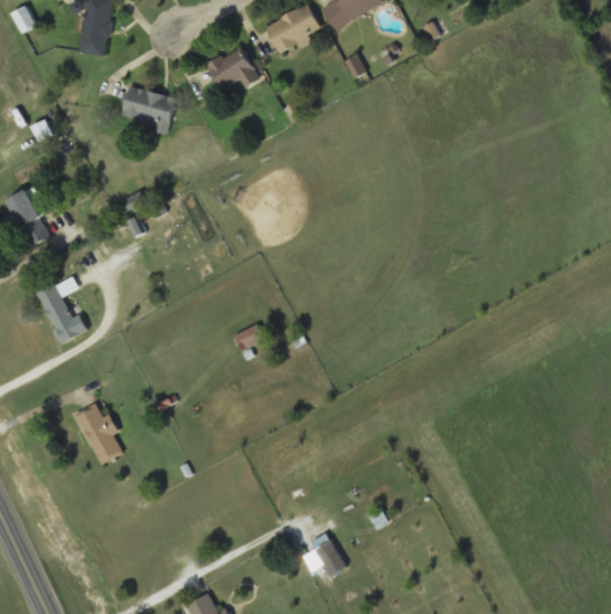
[(83,0),(78,52),(105,54),(108,0),(83,0)]
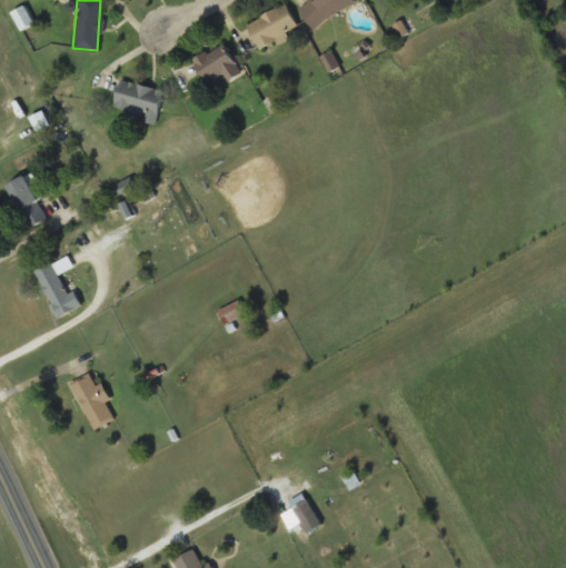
[(309,0),(298,5),(307,25),(354,5),(351,0),(309,0)]
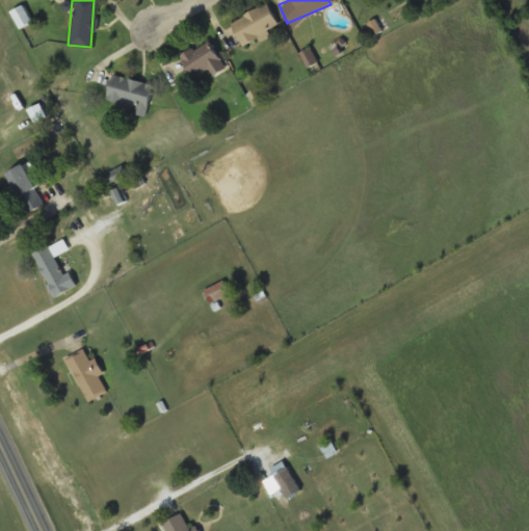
[(241,45),(278,25),(265,2),(229,22),(241,45)]
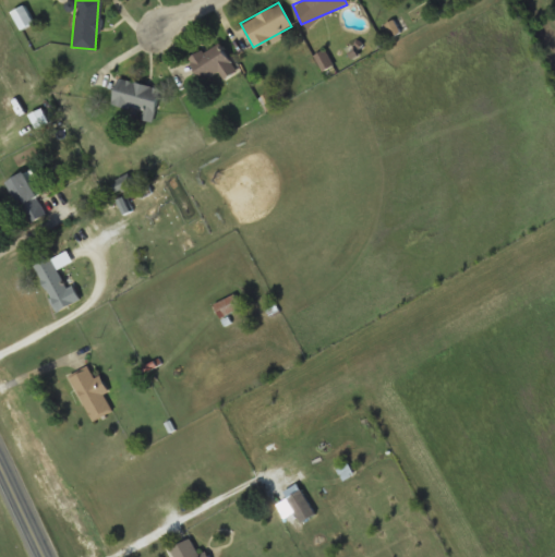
[(31,22),(20,5),(9,12),(20,29),(31,22)]
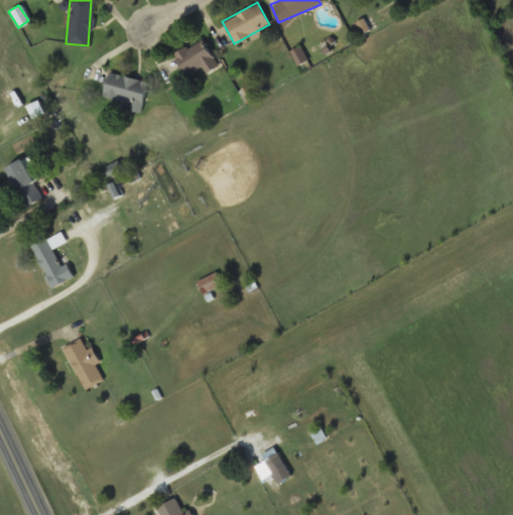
[(218,65),(200,37),(173,54),(186,75),(200,66),(205,73),(218,65)]
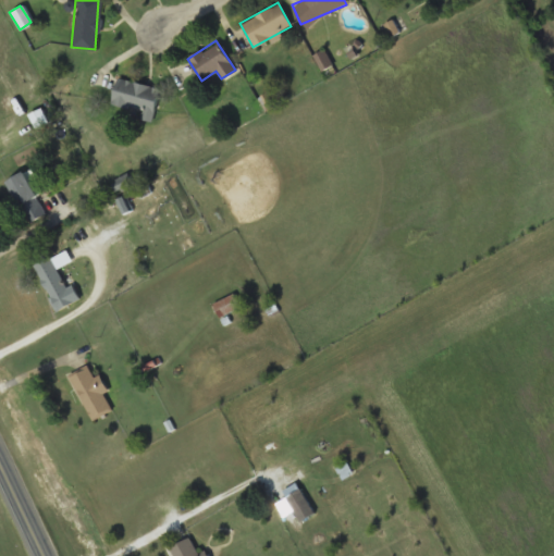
[(110,103),(140,111),(138,118),(149,121),(158,88),(115,77),(110,103)]
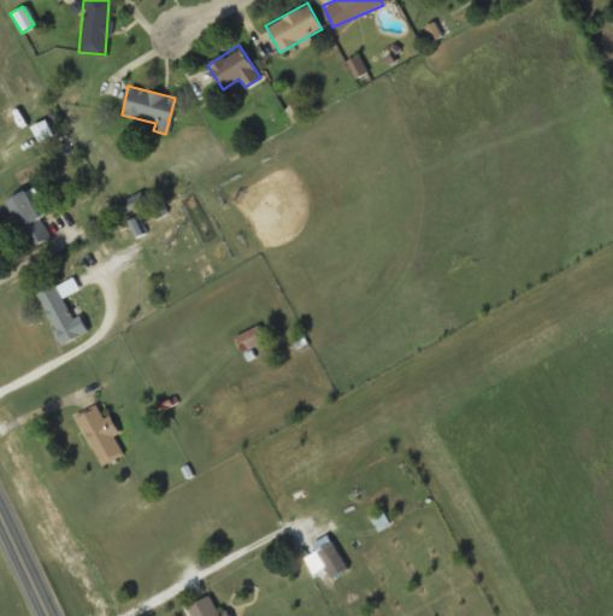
[(5,200),(29,247),(49,236),(25,189),(5,200)]
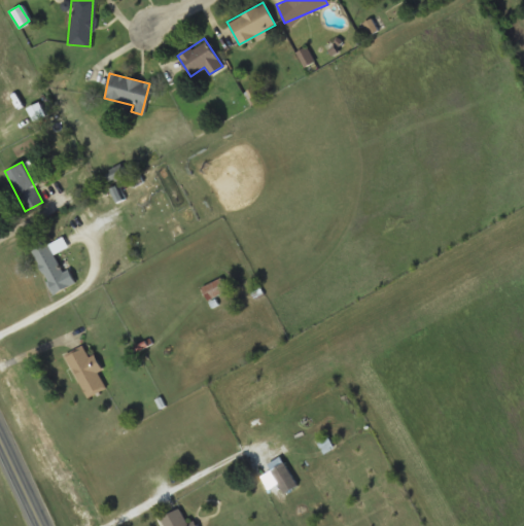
[(60,272),(46,243),(31,250),(50,293),(73,283),(66,269),(60,272)]
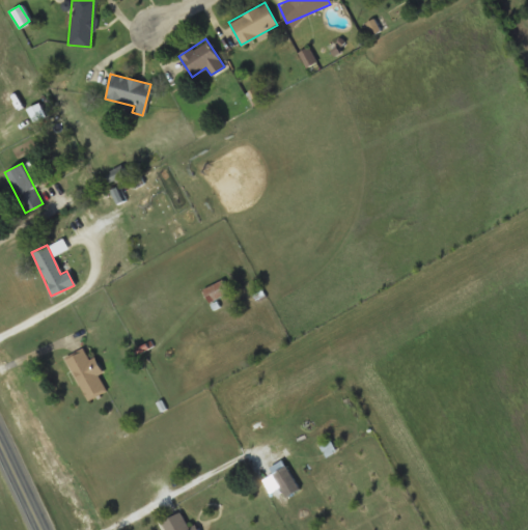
[(207,303),(227,293),(221,279),(201,289),(207,303)]
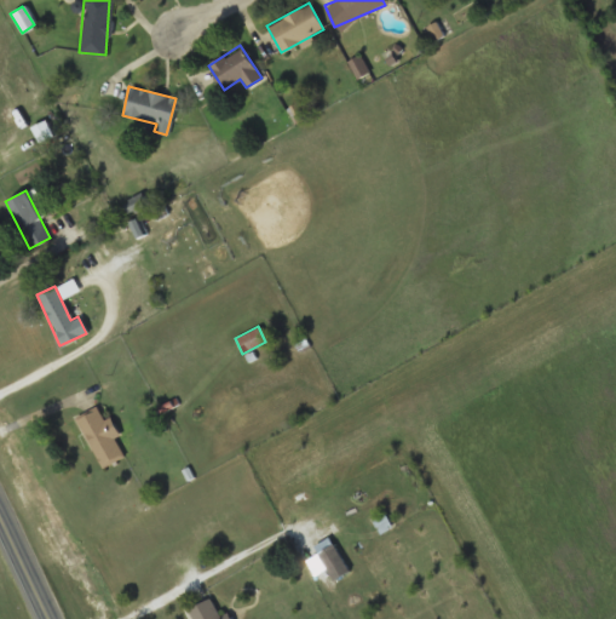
[(105,420),(103,422),(96,408),(74,420),(101,466),(124,453),(105,420)]
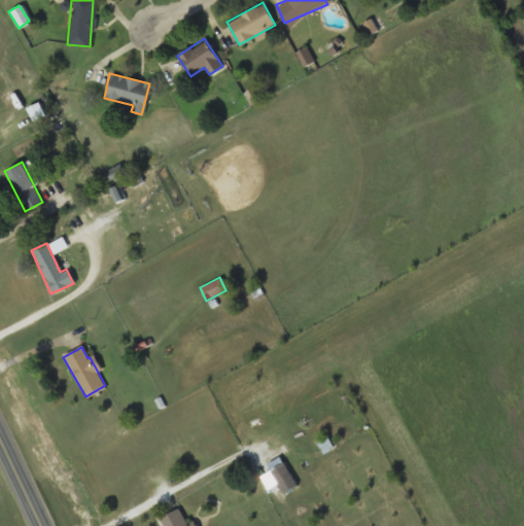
[(269,469),(282,492),(295,485),(282,462),(269,469)]
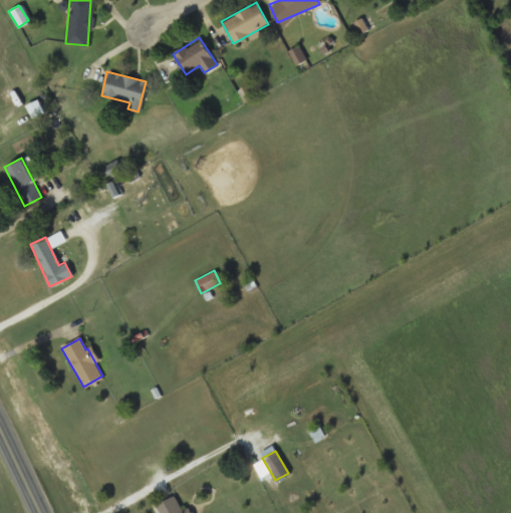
[(189,512),(187,507),(180,510),(174,496),(156,504),(159,512),(189,512)]
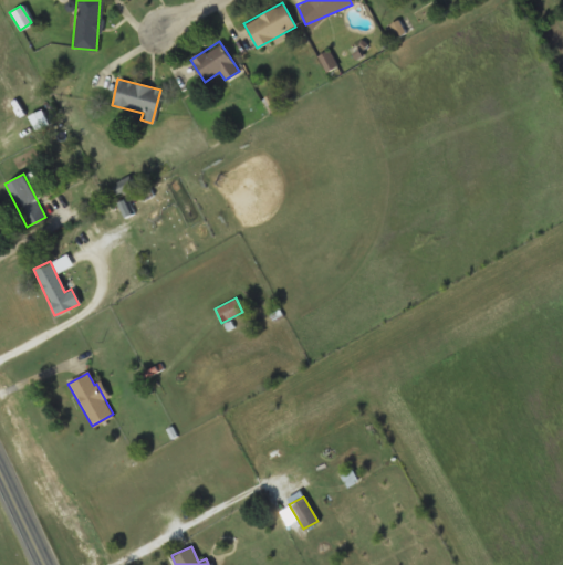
All buildings are outlined.
